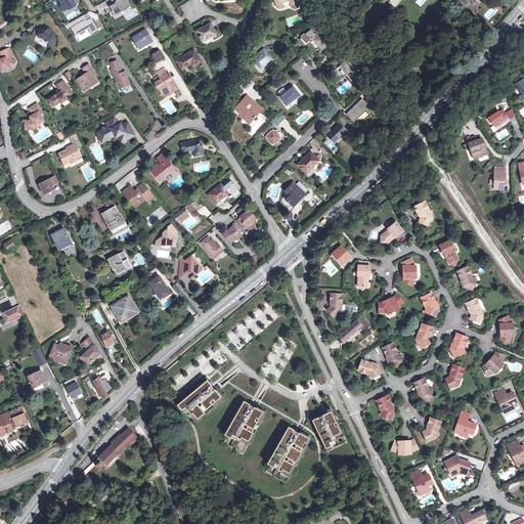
[(58,0),(60,4),(63,5),(66,9),(70,7),(72,7),(76,5),(75,4),(79,2),(77,0),(58,0)]
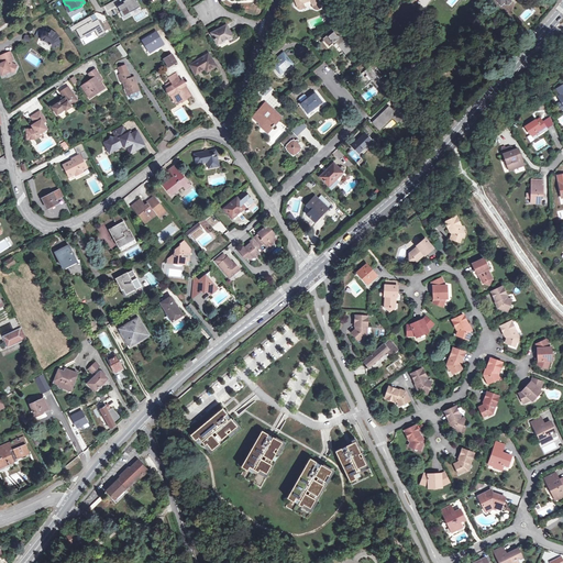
[(140,8),(134,0),(121,0),(123,3),(117,8),(120,12),(121,11),(123,15),(140,8)]
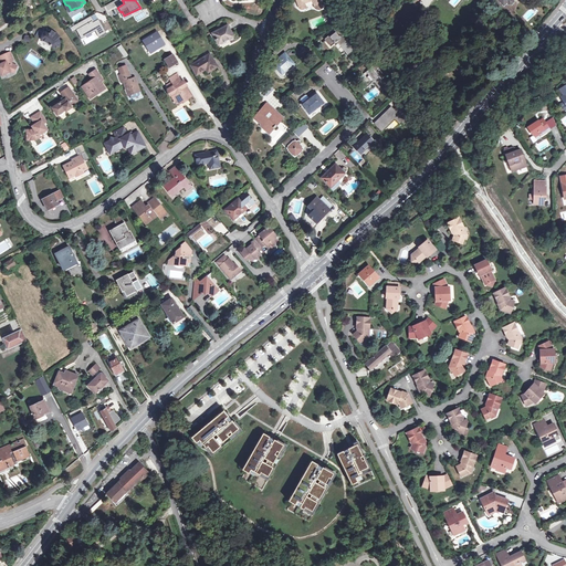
[(323,4),(322,1),(321,0),(295,0),(300,9),(303,9),(305,7),(304,3),(312,1),(314,7),(315,8),(316,9),(321,9),(323,4)]
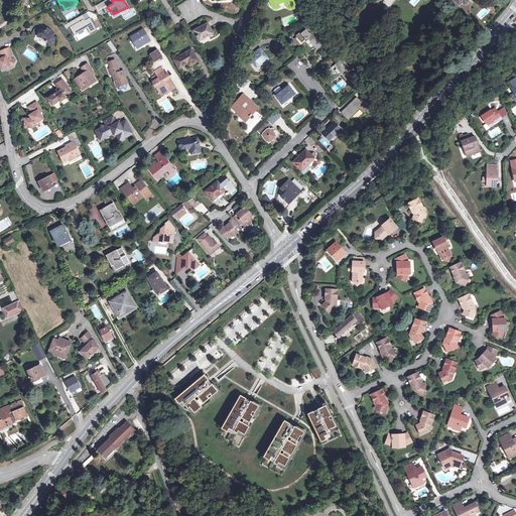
[(83,14),(63,25),(67,30),(70,28),(75,35),(87,28),(92,34),(97,30),(91,17),(86,19),(83,14)]
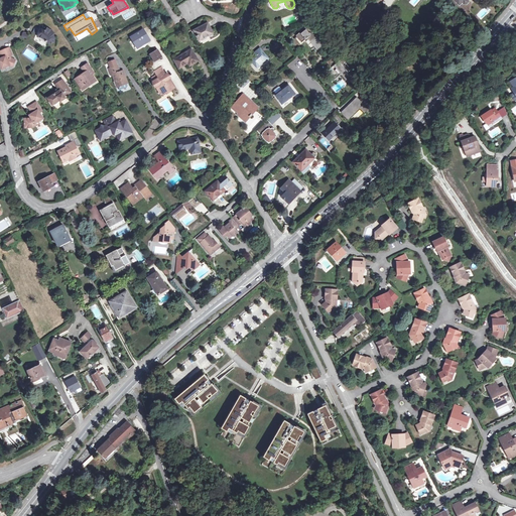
[(194,30),(197,36),(198,35),(200,39),(213,33),(208,23),(194,30)]
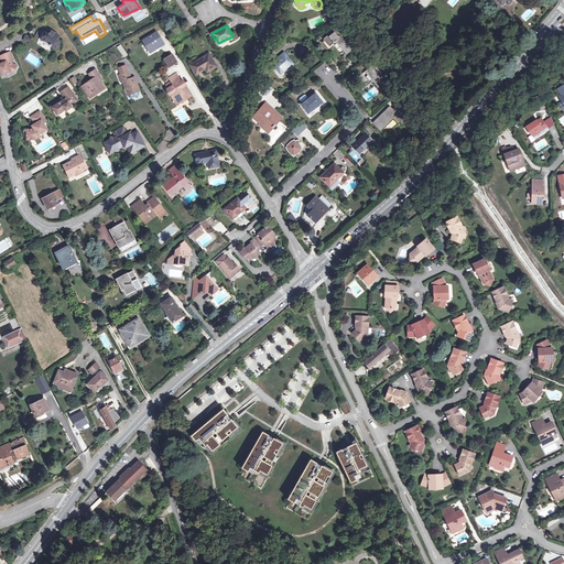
[(58,36),(53,32),(49,30),(45,28),(41,39),(42,39),(43,40),(45,41),(47,43),(49,44),(47,45),(49,46),(50,45),(57,45),(58,43),(58,40),(57,38),(58,36)]
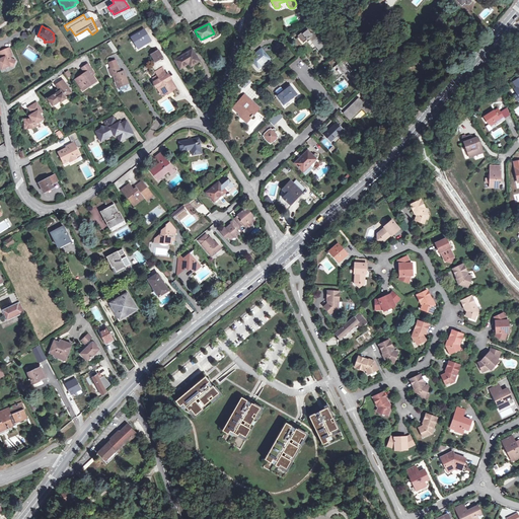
[(326,45),(318,34),(317,36),(310,27),(299,36),(303,42),(306,40),(307,41),(308,40),(318,52),(326,45)]
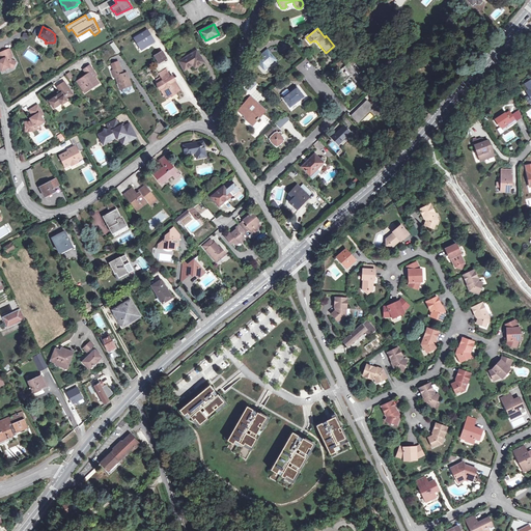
[(149,37),(150,36),(147,31),(133,39),(139,50),(145,46),(143,43),(149,38),(149,37)]
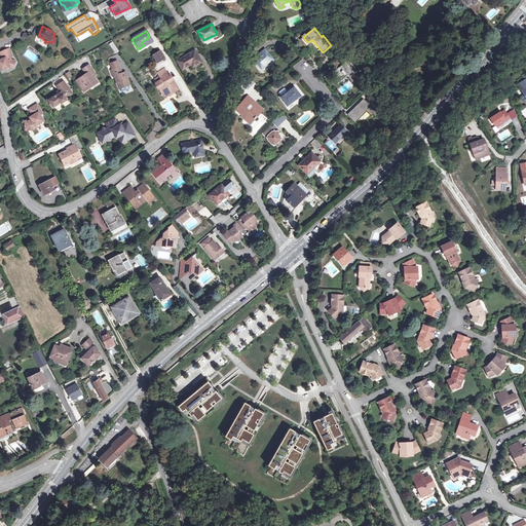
[(139,50),(153,42),(149,36),(148,37),(148,38),(142,42),(144,45),(138,49),(139,50)]
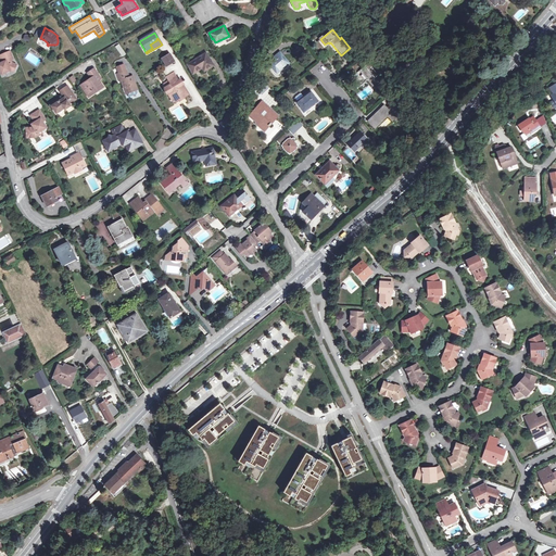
[(320,51),(324,48),(318,42),(315,46),(320,51)]
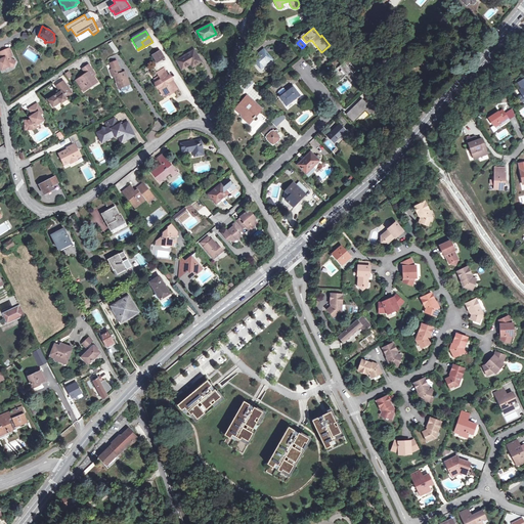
[(108,45),(114,53),(117,52),(111,43),(108,45)]
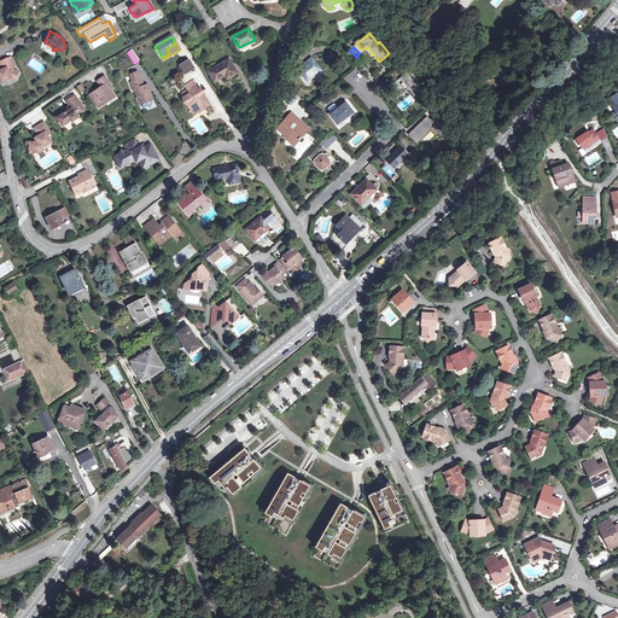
[(11,81),(15,73),(9,70),(11,65),(9,57),(0,60),(0,81),(7,79),(11,81)]
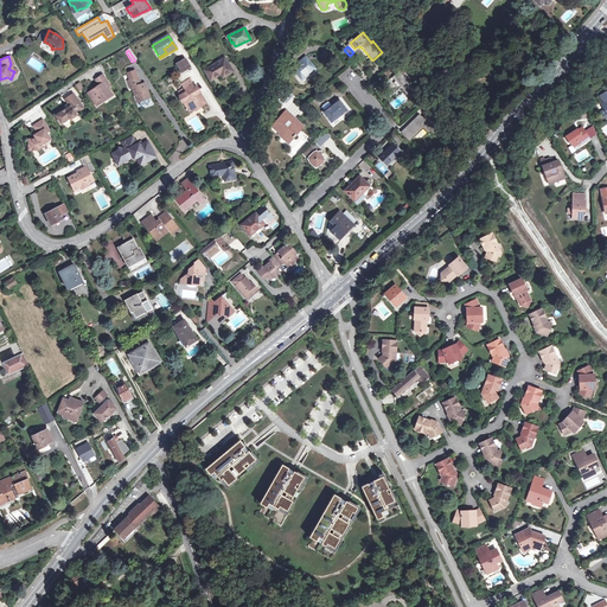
[(293,69),(302,80),(315,69),(306,58),(293,69)]
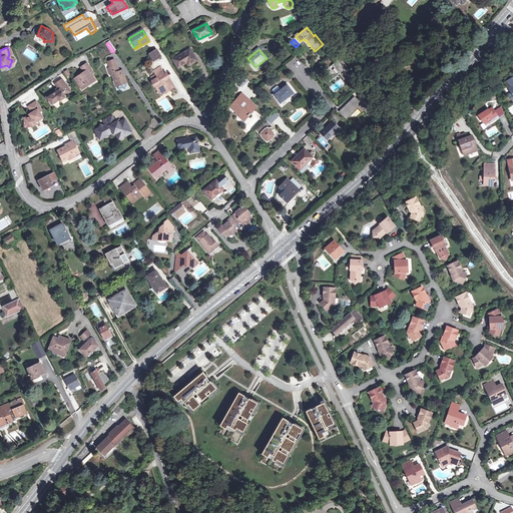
[(149,55),(152,61),(160,56),(156,50),(149,55)]
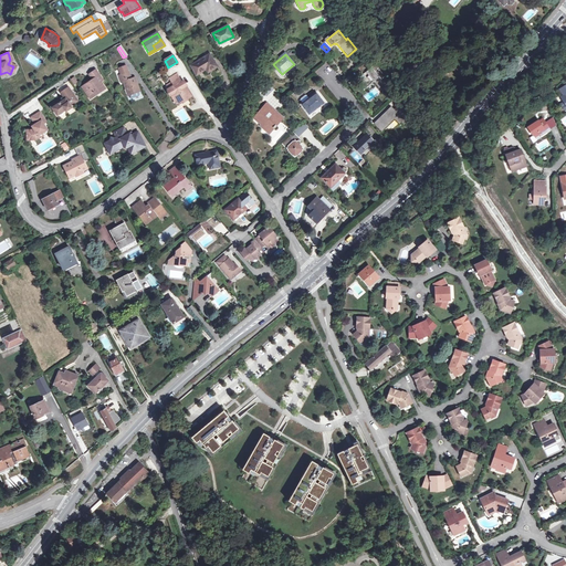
[(217,66),(210,56),(206,60),(203,58),(190,65),(197,75),(205,70),(208,69),(209,71),(217,66)]
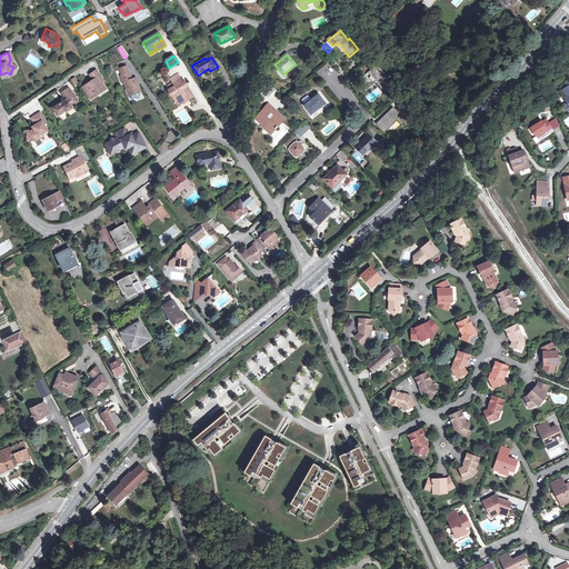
[(368,61),(366,62),(371,69),(365,75),(361,78),(369,87),(373,82),(375,83),(377,82),(385,92),(390,88),(382,79),(387,75),(388,77),(389,75),(379,62),(373,68),(368,61)]
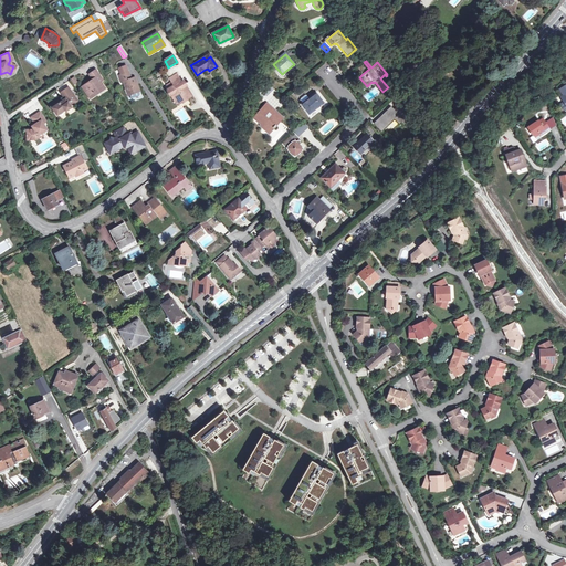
[(369,69),(364,62),(357,67),(363,74),(369,69)]
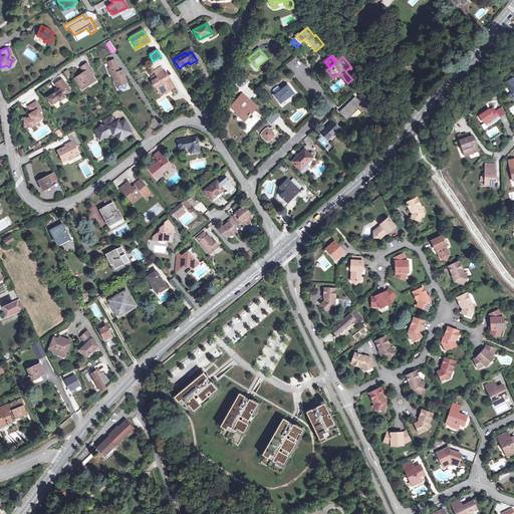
[(74,79),(80,87),(85,84),(86,86),(91,83),(90,81),(94,78),(91,74),(93,73),(86,63),(80,67),(84,73),(82,74),(81,74),(74,79)]
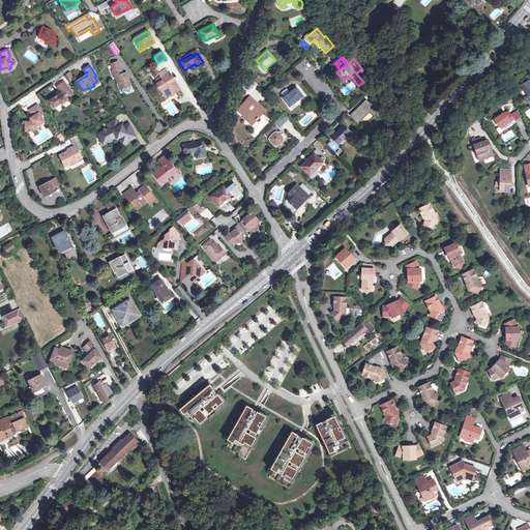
[(120,67),(113,70),(112,70),(114,78),(115,77),(120,89),(130,85),(125,72),(122,74),(120,67)]
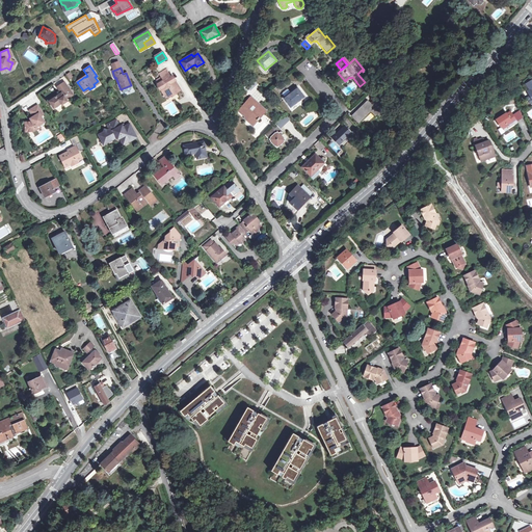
[(170,77),(168,74),(161,78),(163,81),(158,84),(163,95),(168,91),(170,96),(180,90),(175,81),(173,82),(171,81),(174,79),(171,77),(170,77)]
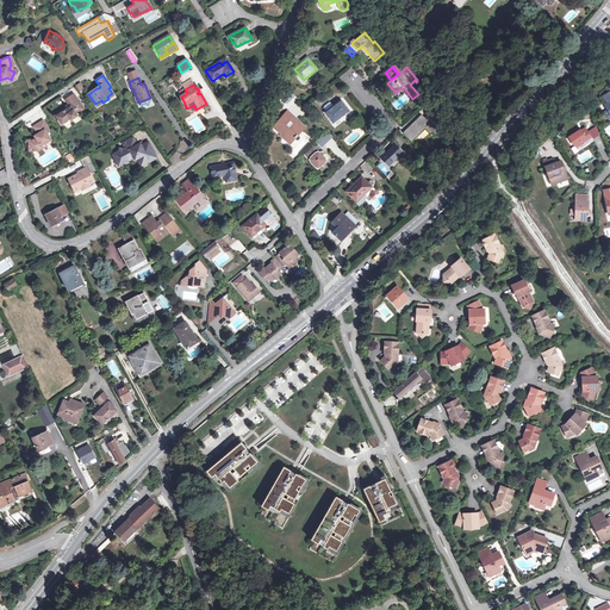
[(286,88),(279,97),(284,101),(291,93),(286,88)]
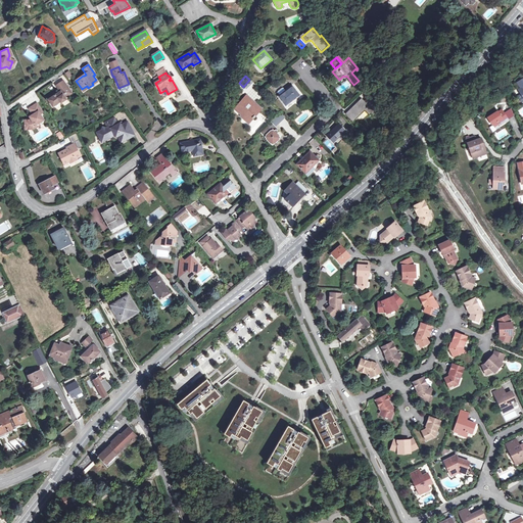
[(64,98),(72,93),(62,81),(56,86),(60,92),(48,100),(52,106),(59,101),(60,102),(65,99),(64,98)]
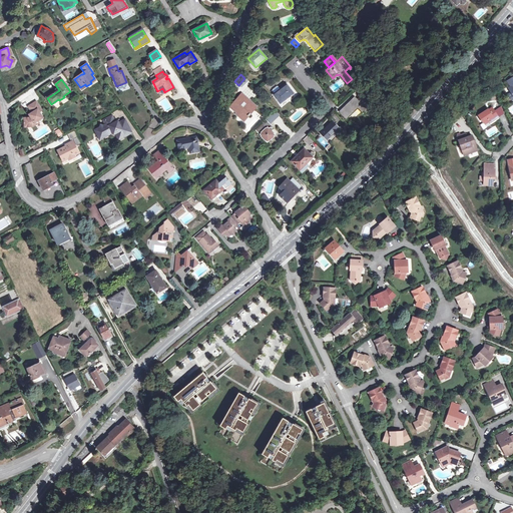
[(273,95),(281,104),(294,93),(287,84),(279,90),(277,87),(276,87),(273,90),(273,91),(275,94),(273,95)]
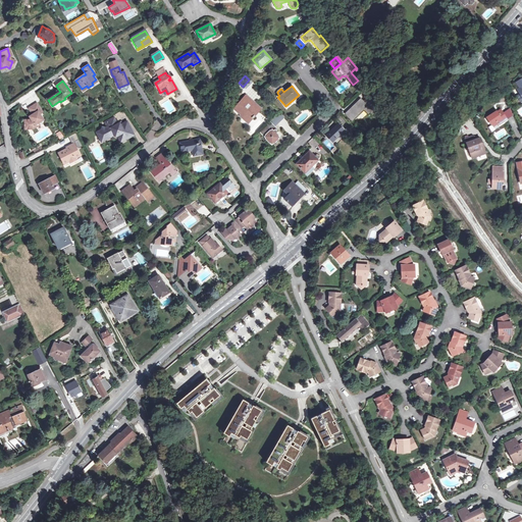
[(377,110),(373,106),(376,103),(368,94),(364,97),(366,99),(363,102),(361,100),(358,103),(357,102),(345,114),(352,120),(363,109),(368,114),(370,112),(373,115),(377,110)]
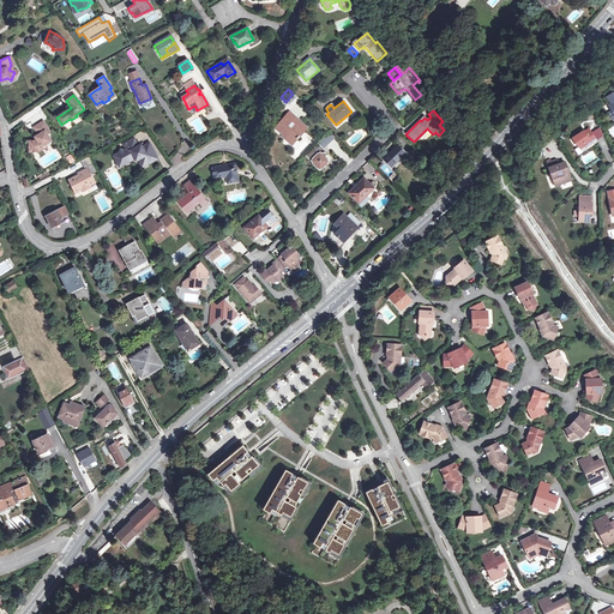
[(288,114),(283,119),(289,125),(294,119),(288,114)]
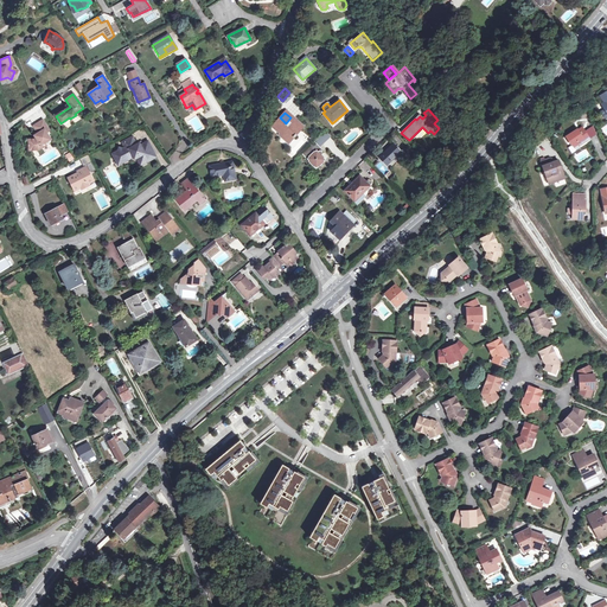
[(286,123),(280,117),(273,126),(275,128),(282,134),(280,135),(283,139),(285,138),(288,141),(293,136),(294,138),(296,135),(295,134),(302,127),(291,117),(286,123)]
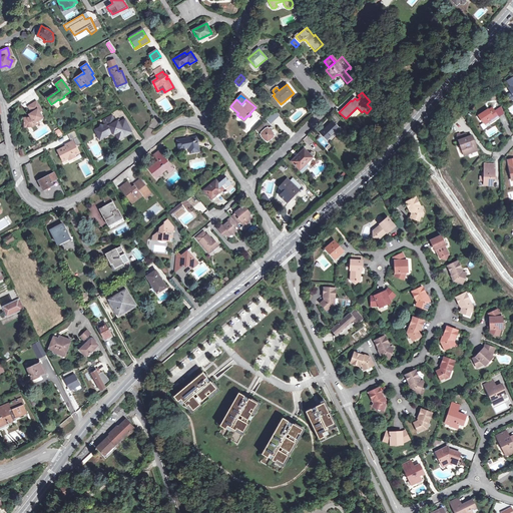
[(27,106),(30,111),(31,112),(28,114),(27,115),(29,117),(29,118),(24,118),(24,127),(32,126),(35,124),(34,123),(37,121),(42,117),(38,111),(41,110),(35,101),(27,106)]
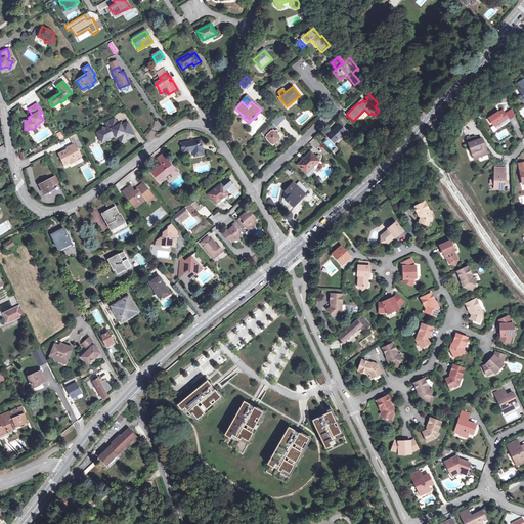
[(500,115),(499,113),(498,112),(489,118),(493,125),(494,125),(498,122),(499,125),(500,126),(510,120),(505,112),(500,115)]
